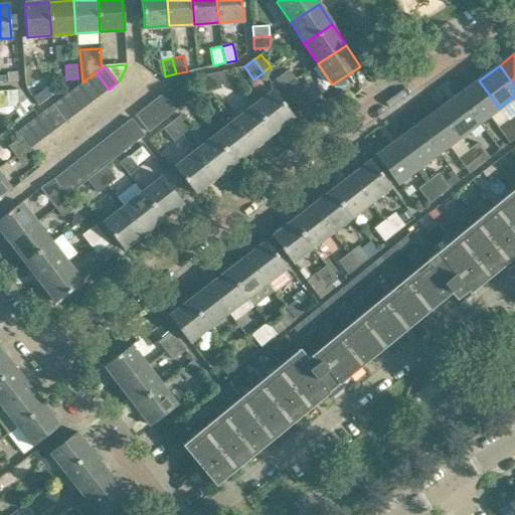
[(282,89),(295,79),(288,69),(275,79),(275,80),(282,89)]
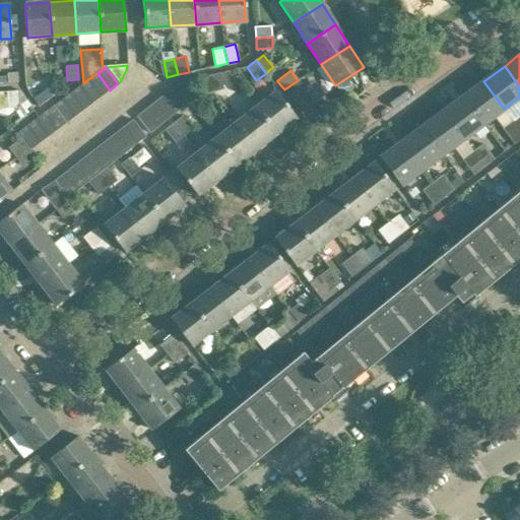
[(17,73),(7,73),(7,83),(17,83),(17,73)]
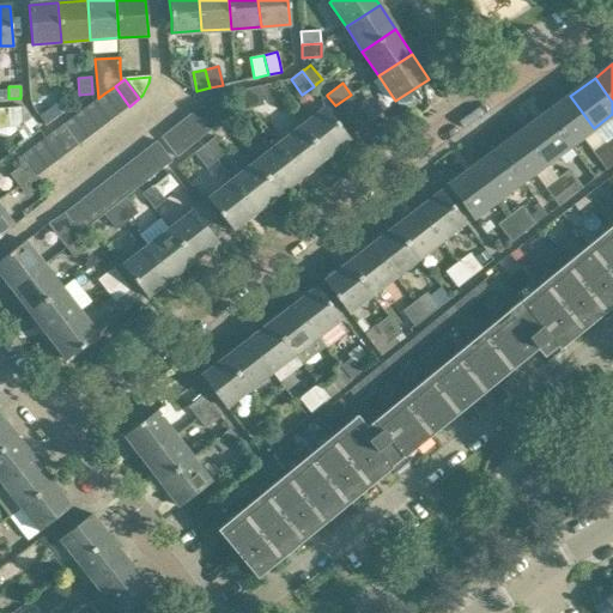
[(115,86),(104,93),(119,114),(129,107),(115,86)]
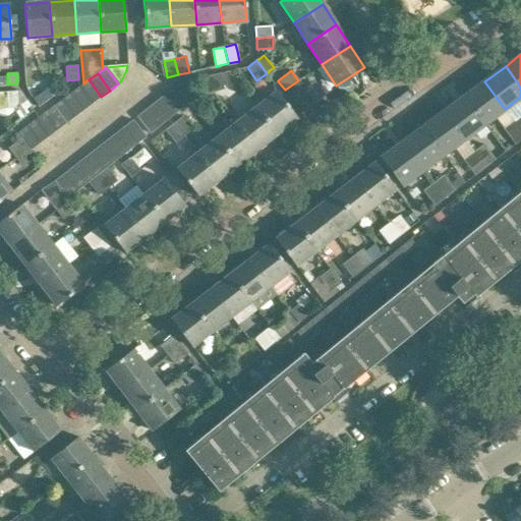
[(220,73),(209,76),(212,92),(223,90),(220,73)]
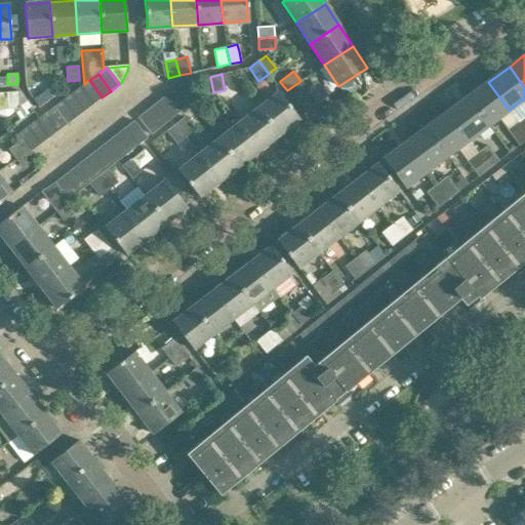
[(203,78),(199,79),(202,95),(213,92),(210,77),(203,78)]
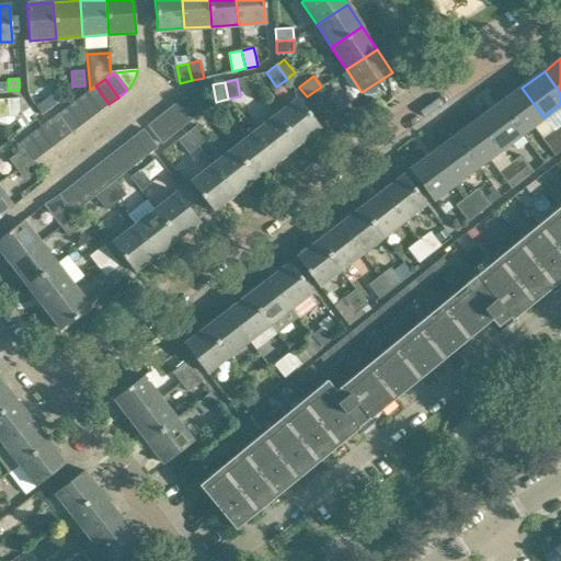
[(95,86),(90,90),(86,93),(99,111),(109,104),(95,86)]
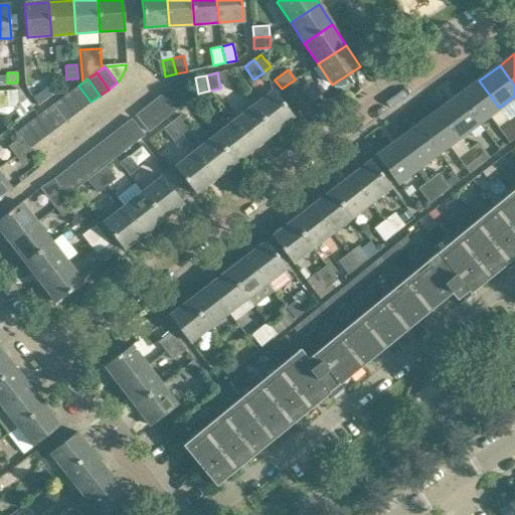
[(295,79),(282,89),(299,112),(312,102),(295,79)]
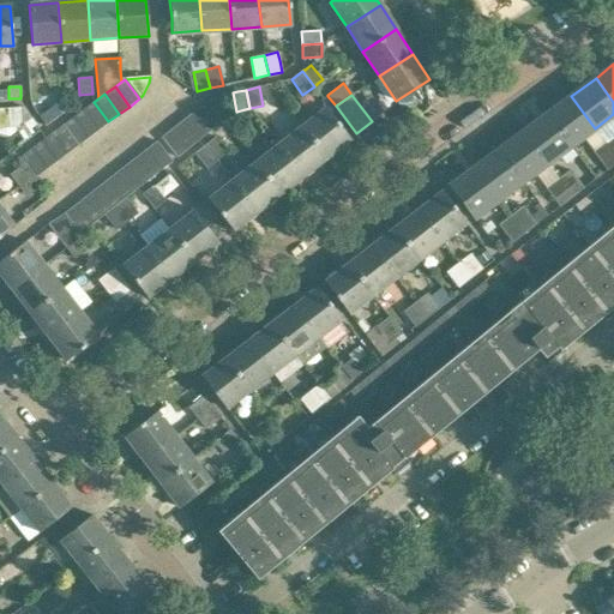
[(595,128),(571,96),(547,114),(571,146),(595,128)]
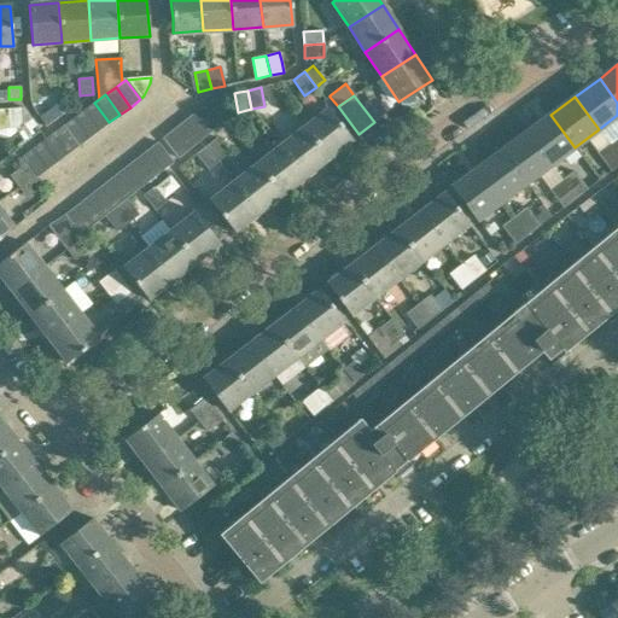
[(94,103),(85,110),(99,130),(109,122),(94,103)]
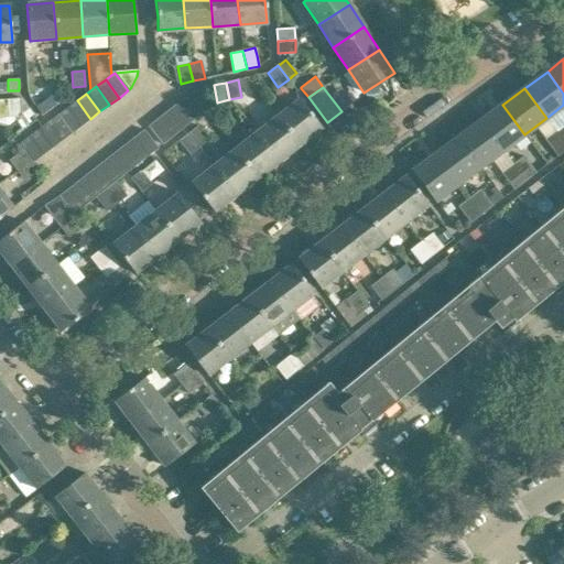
[(19,98),(7,99),(8,117),(20,116),(19,98)]
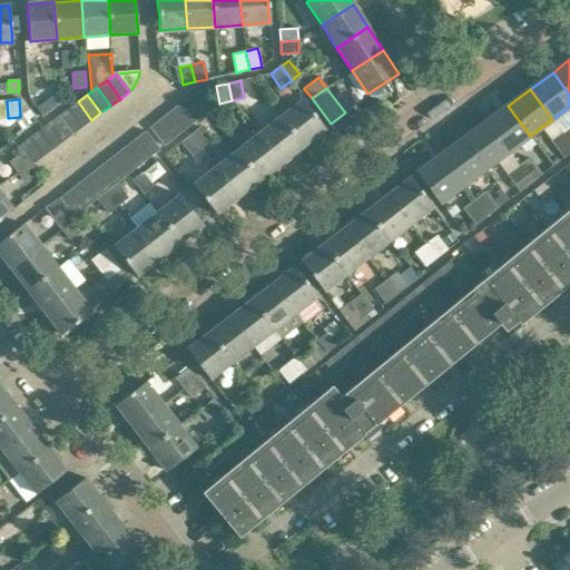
[(51,99),(37,109),(42,118),(57,107),(51,99)]
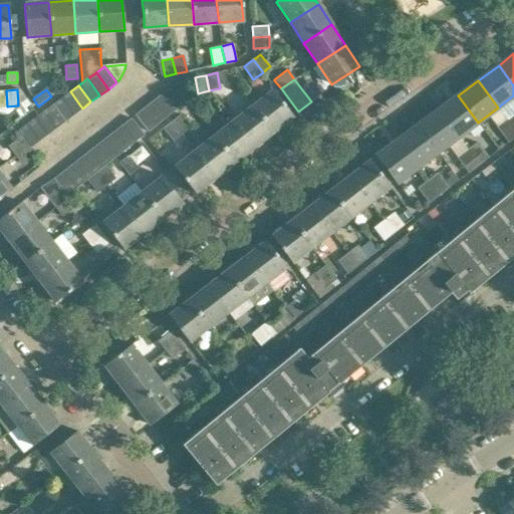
[(161,95),(173,111),(182,104),(169,89),(161,95)]
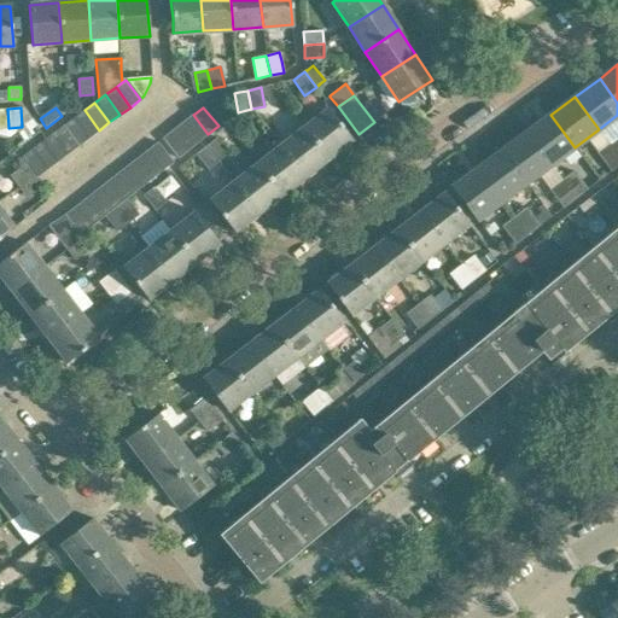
[(327,109),(304,127),(328,158),(353,140),(327,109)]
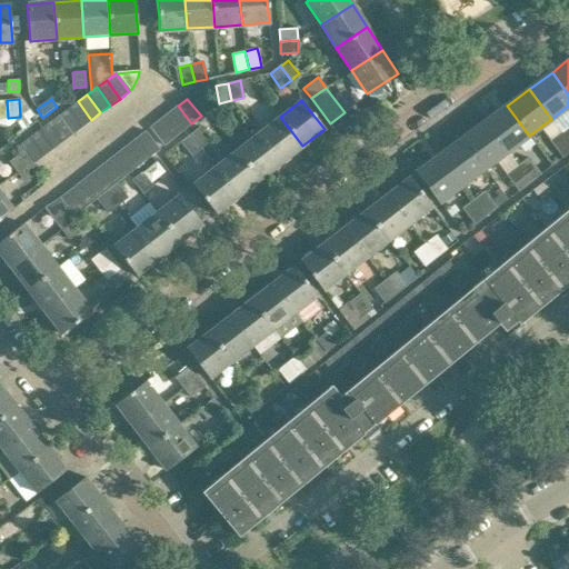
[(78,101),(68,109),(81,127),(91,120),(78,101)]
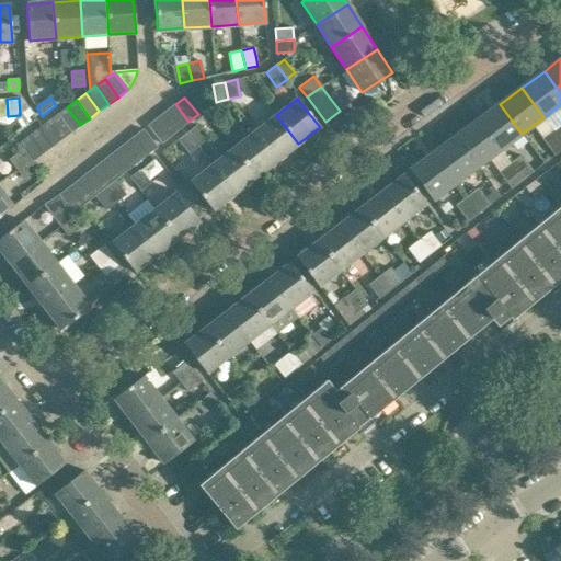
[(180,129),(189,122),(175,104),(165,112),(180,129)]
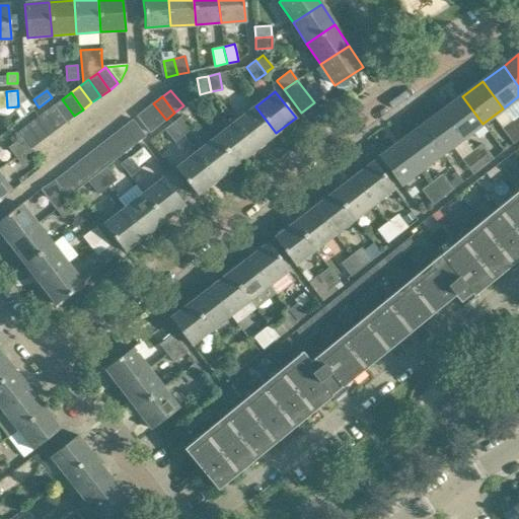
[(462,96),(442,112),(462,139),(483,124),(462,96)]
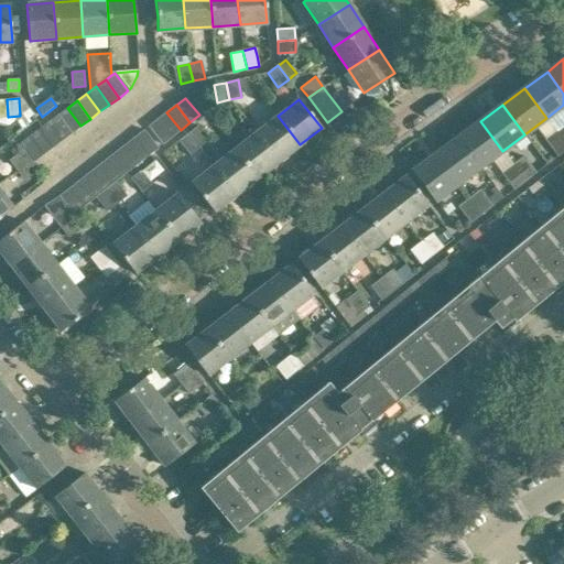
[(72,133),(80,126),(67,108),(58,115),(72,133)]
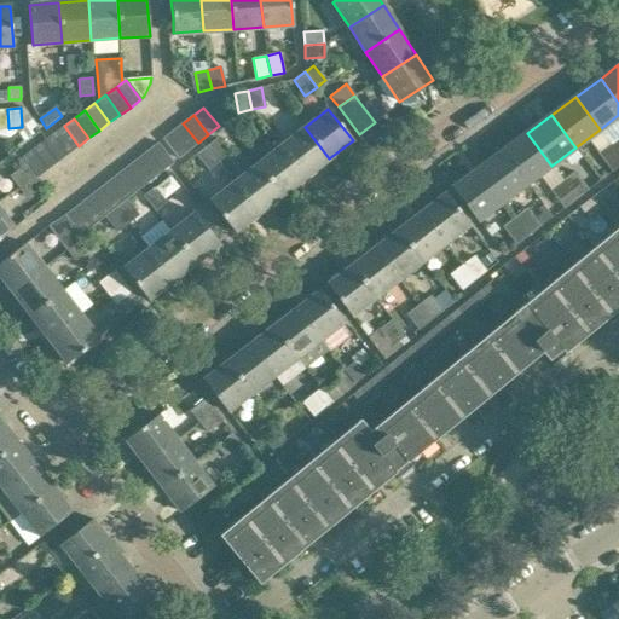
[(183,123),(173,131),(187,150),(198,143),(183,123)]
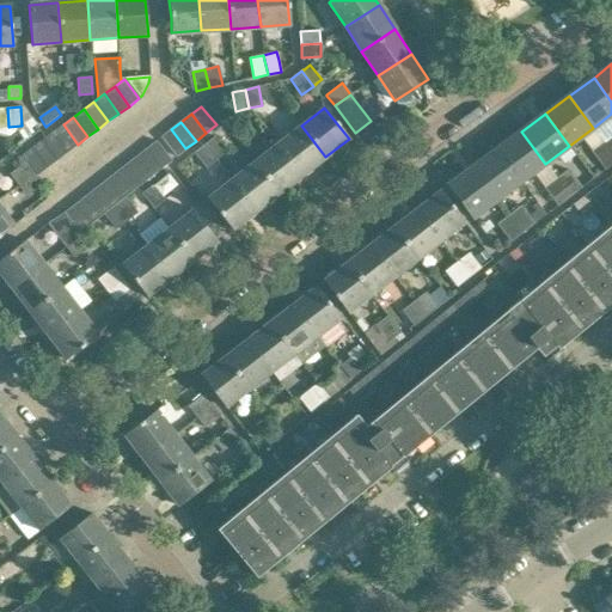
[(67,152),(78,145),(63,124),(53,133),(67,152)]
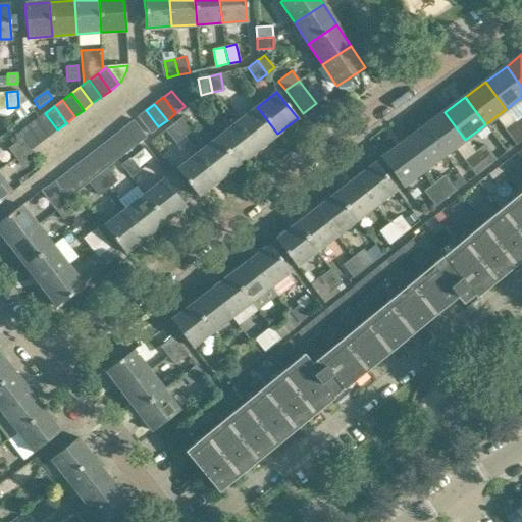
[(257,107),(237,122),(258,149),(277,134),(257,107)]
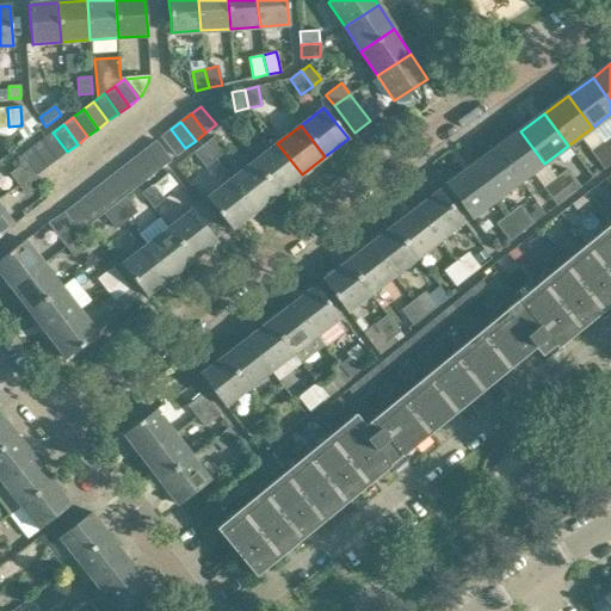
[(171,129),(161,137),(176,156),(185,148),(171,129)]
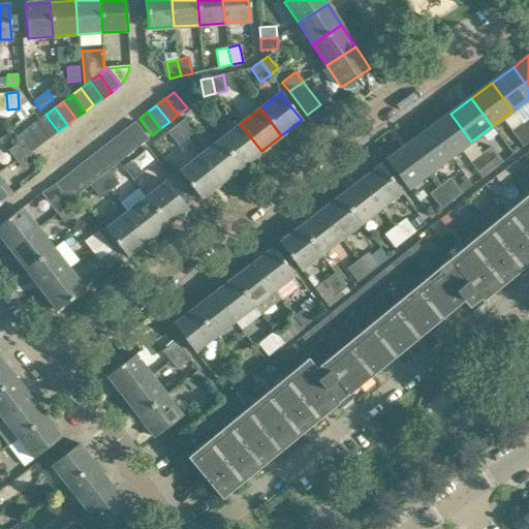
[(450,114),(430,129),(450,157),(471,142),(450,114)]
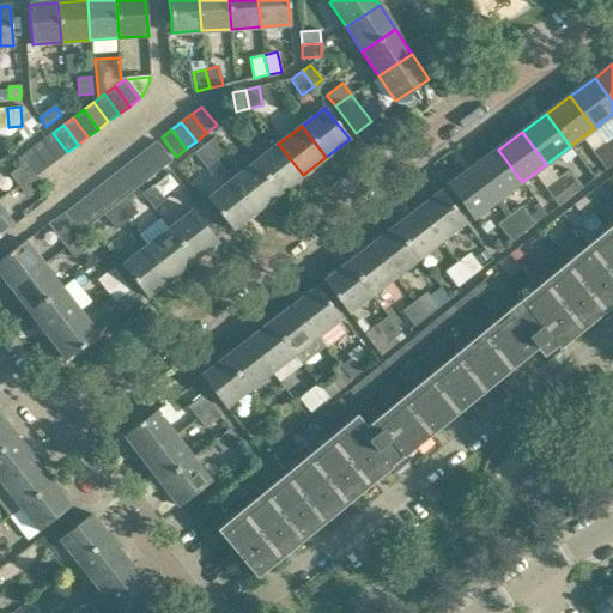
[(58,161),(67,152),(53,133),(42,140),(58,161)]
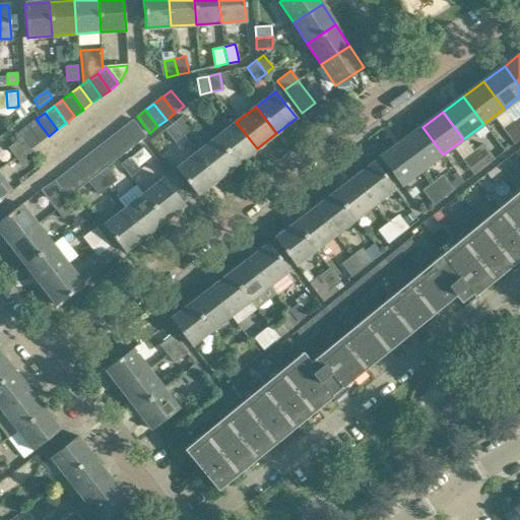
[(182,116),(173,123),(184,136),(192,129),(182,116)]
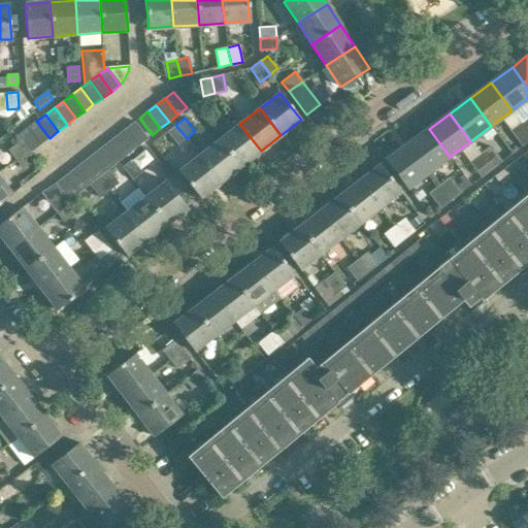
[(36,121),(28,127),(40,144),(50,138),(36,121)]
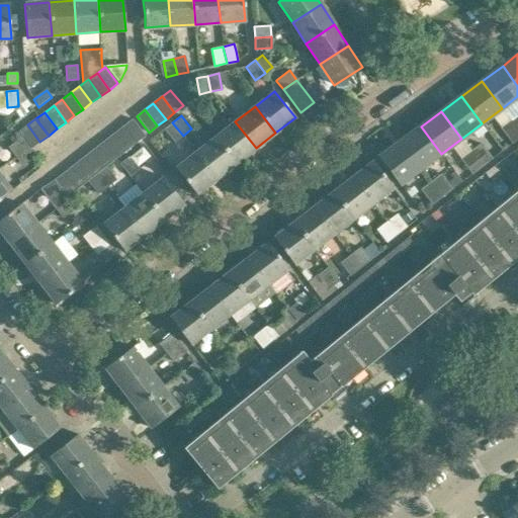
[(133,119),(123,126),(136,143),(145,136),(133,119)]
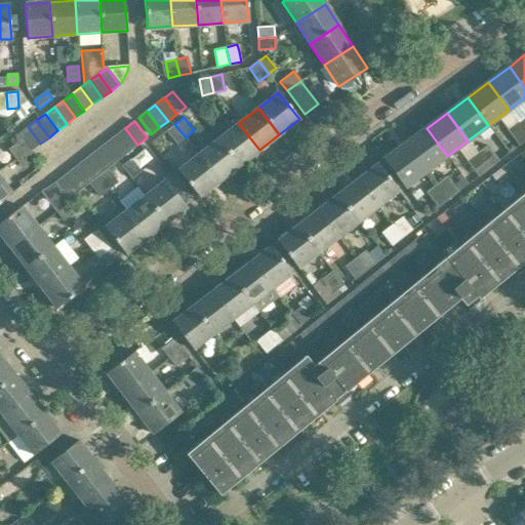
[(508,130),(519,146),(524,140),(524,132),(517,122),(508,130)]
